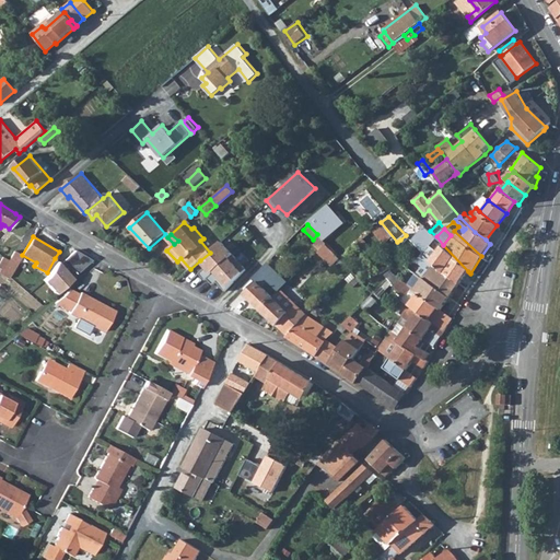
[(222,242),(210,253),(200,260),(212,273),(214,271),(228,287),(246,269),(222,242)]
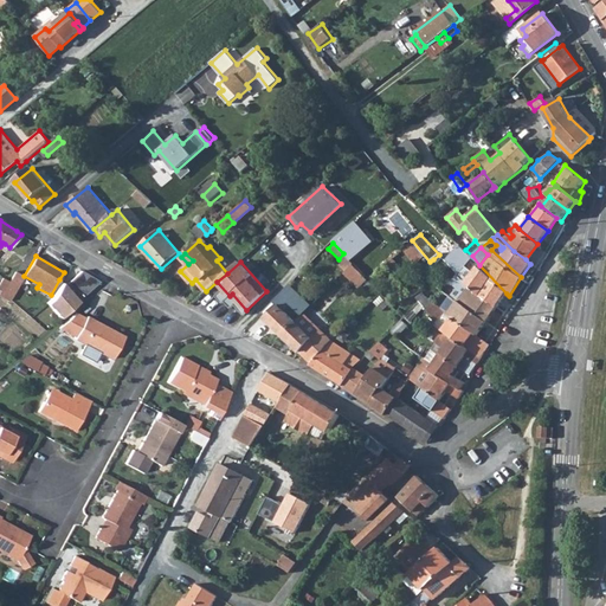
[(359,288),(367,279),(353,265),(343,274),(359,288)]
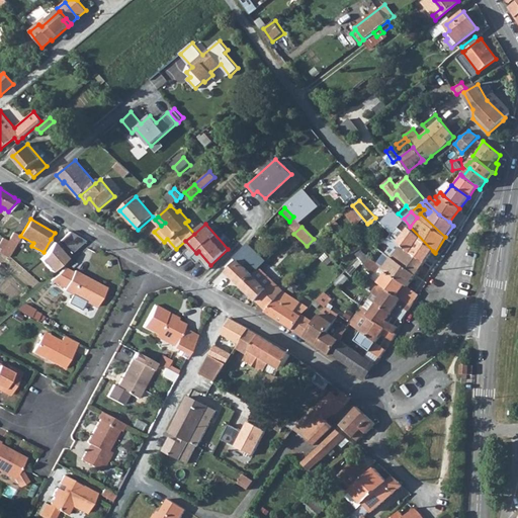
[(410,227),(398,242),(402,246),(424,263),(433,251),(410,227)]
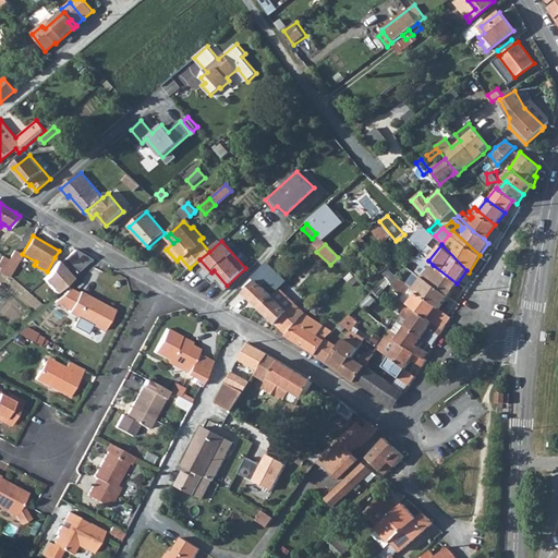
[(3,255),(0,259),(0,266),(5,271),(10,275),(14,268),(22,254),(15,250),(9,259),(3,255)]
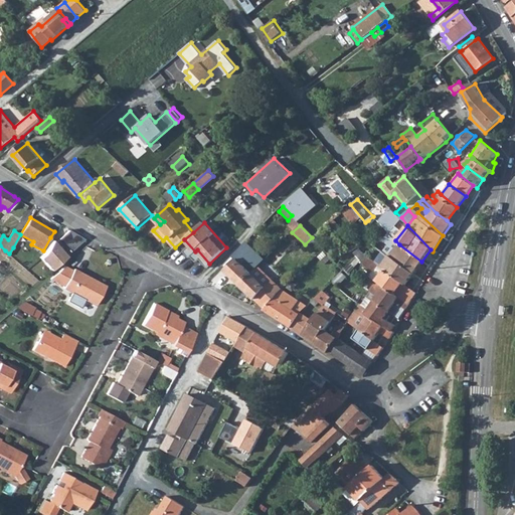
[(84,239),(68,230),(58,240),(68,252),(69,252),(84,239)]
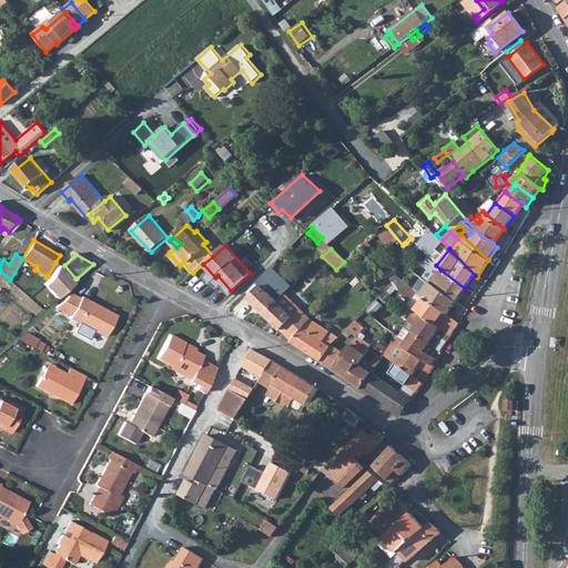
[(56,262),(48,276),(47,279),(42,283),(54,296),(75,279),(64,265),(56,262)]
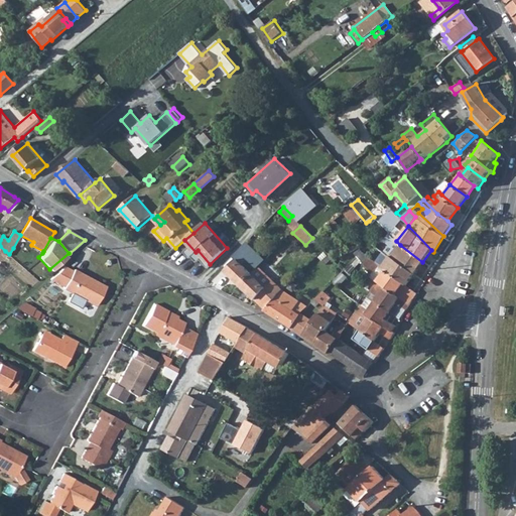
[(252,275),(258,269),(261,267),(264,262),(245,245),(232,257),(235,261),(236,260),(251,274),(252,275)]
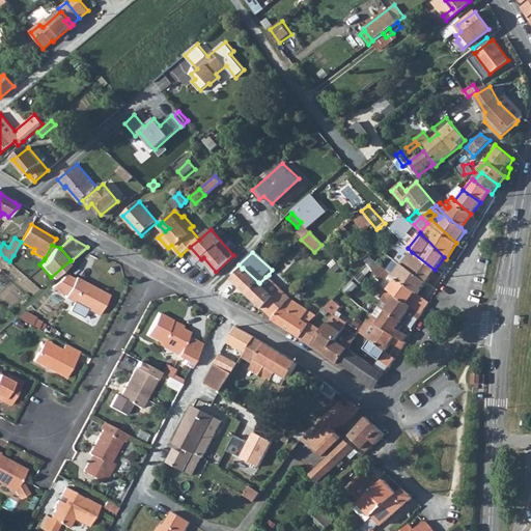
[(393,259),(393,260),(400,266),(425,283),(435,270),(412,252),(406,259),(398,253),(393,259)]
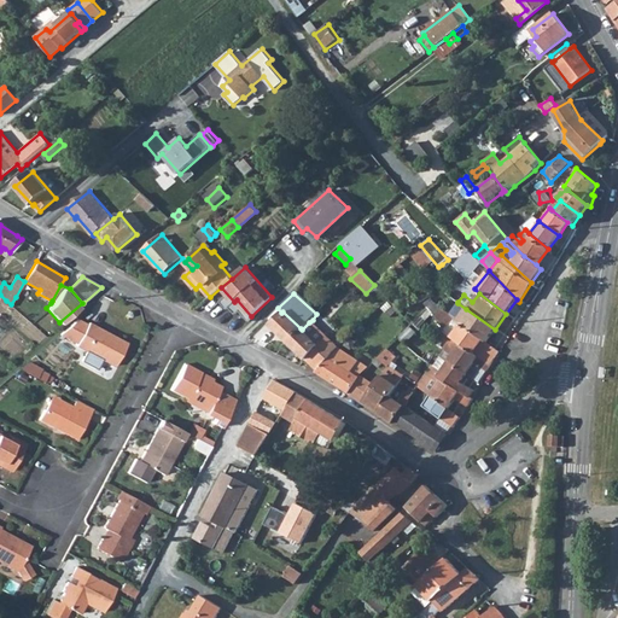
[(424,304),(427,308),(445,326),(450,320),(445,316),(431,302),(430,303),(427,301),(424,304)]
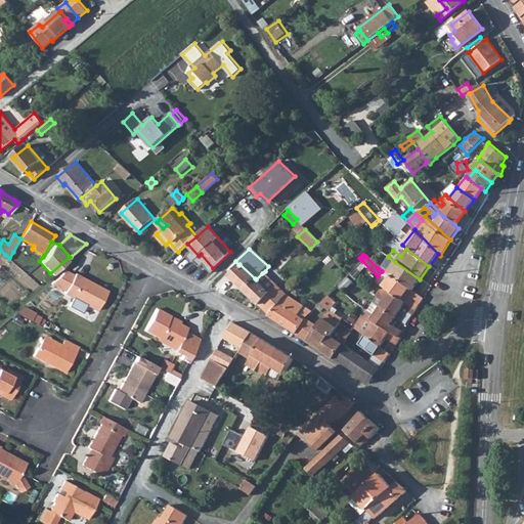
[(395,262),(386,274),(390,277),(411,291),(420,279),(395,262)]
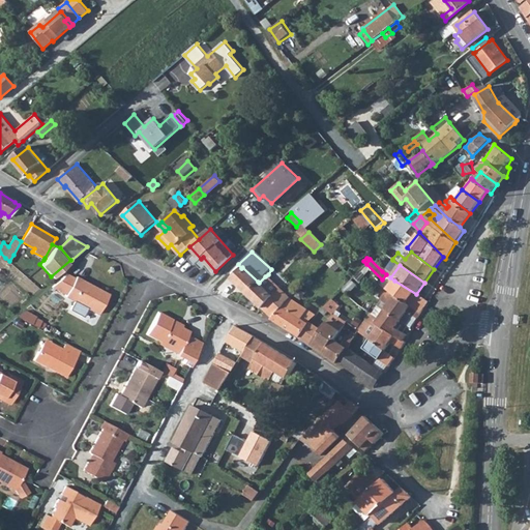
[(232,278),(246,292),(258,282),(242,267),(241,268),(232,278)]
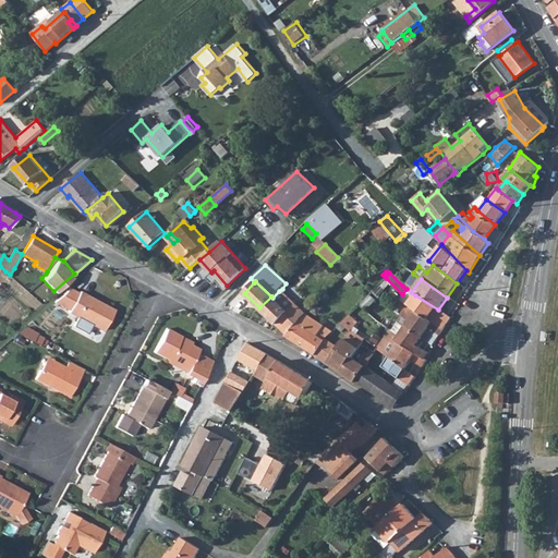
[(116,310),(81,291),(80,294),(70,289),(55,302),(70,311),(70,312),(104,330),(116,310)]
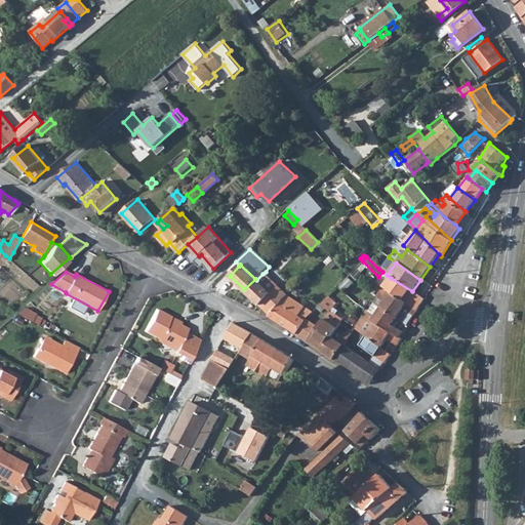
[(263,274),(256,280),(270,293),(278,285),(266,272),(263,274)]
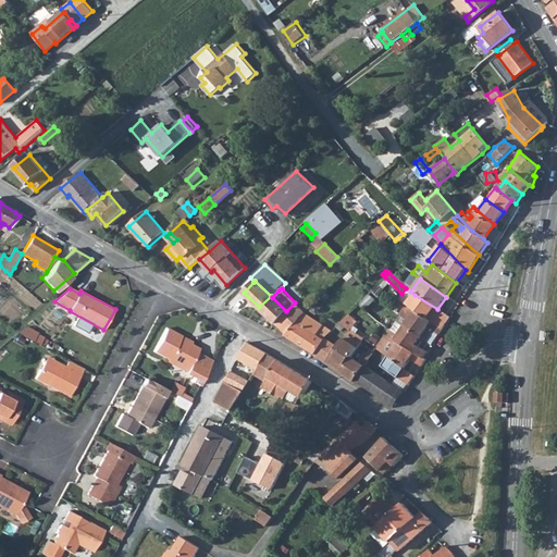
[(415,295),(408,305),(442,329),(449,317),(437,309),(415,295)]
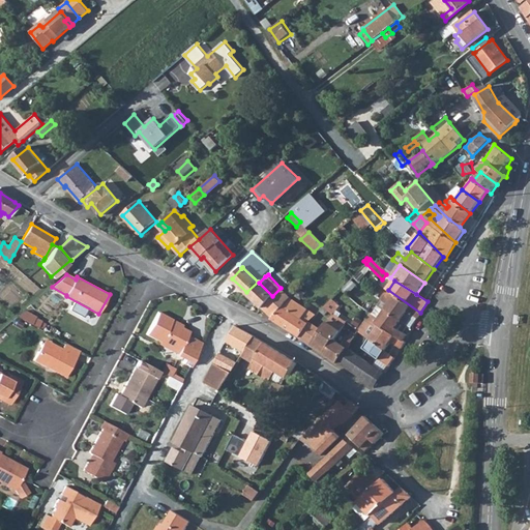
[(258,282),(246,292),(266,312),(276,299),(285,291),(281,288),(272,296),(259,283),(258,282)]
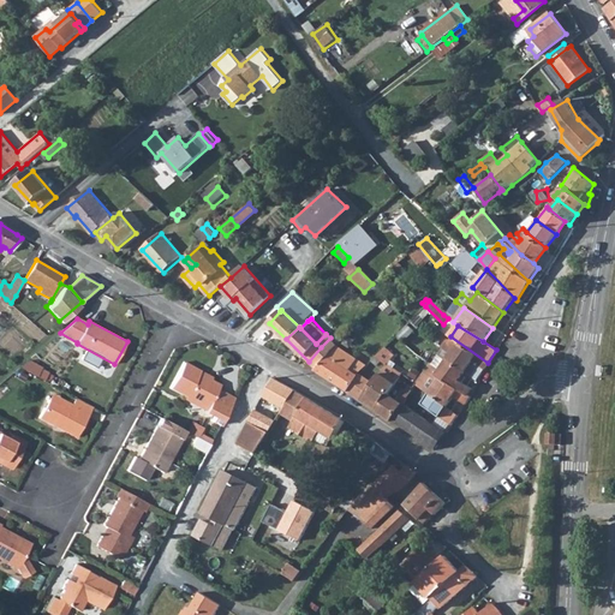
[(443,341),(441,345),(452,353),(447,360),(464,371),(471,362),(484,370),(488,363),(451,336),(446,342),(443,341)]
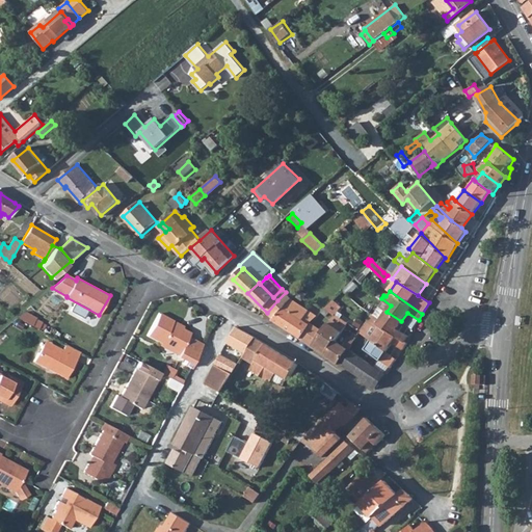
[(277,300),(267,313),(274,319),(287,303),(290,299),(292,298),(286,292),(277,300)]
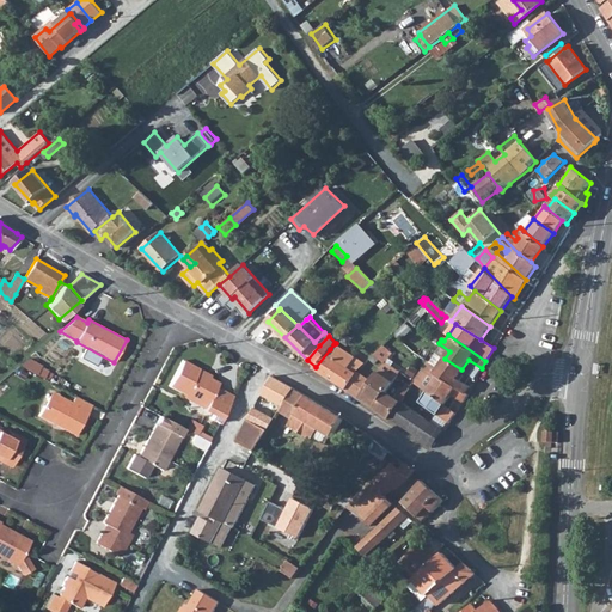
[(316,367),(313,368),(344,389),(354,373),(347,368),(354,357),(334,344),(330,349),(316,367)]
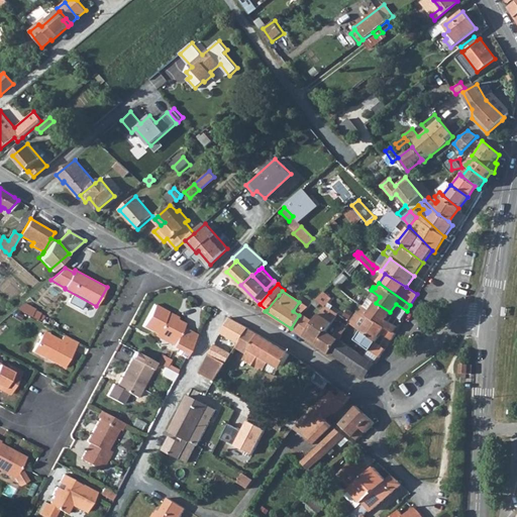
[(393,331),(396,326),(390,321),(393,318),(389,314),(390,312),(376,303),(370,312),(369,314),(393,331)]
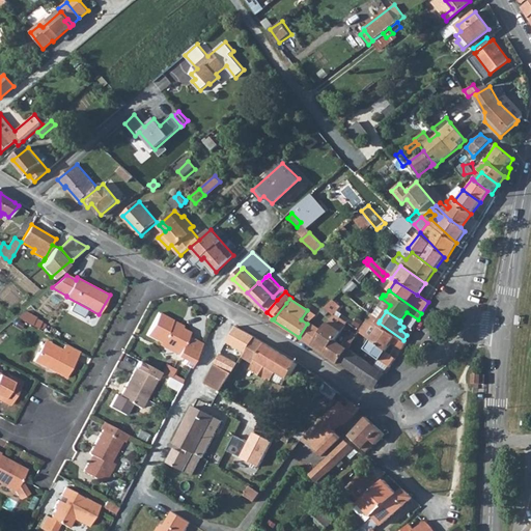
[(400,320),(412,329),(418,319),(407,312),(400,320)]
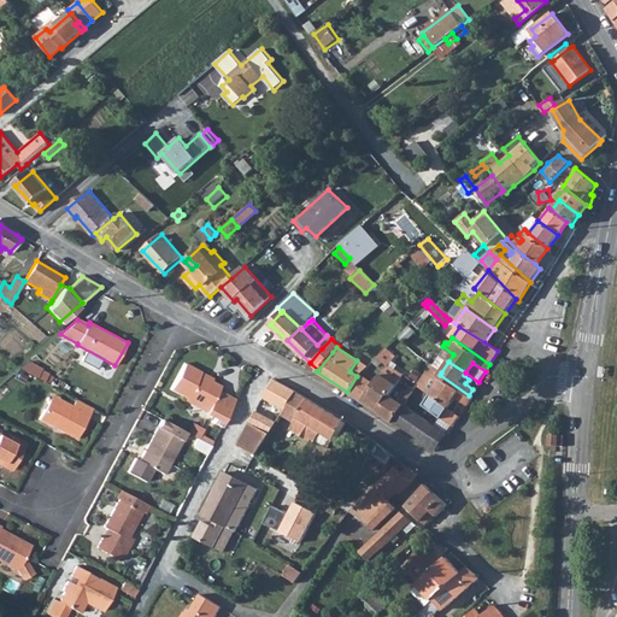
[(171,389),(187,398),(207,409),(206,411),(205,412),(213,417),(211,421),(221,425),(235,399),(218,389),(219,386),(211,381),(199,375),(201,372),(184,364),(171,389)]
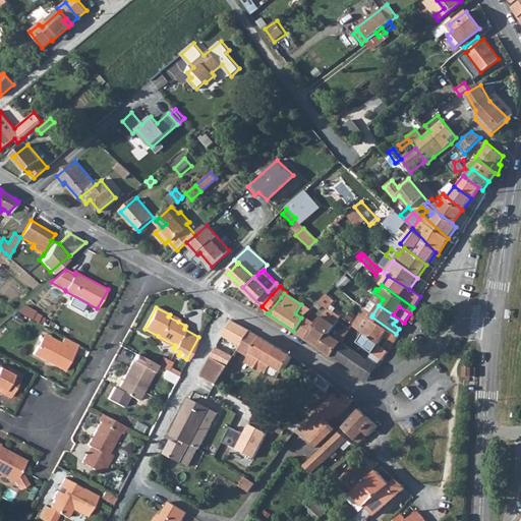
[(328,307),(323,313),(336,322),(337,321),(340,315),(328,307)]
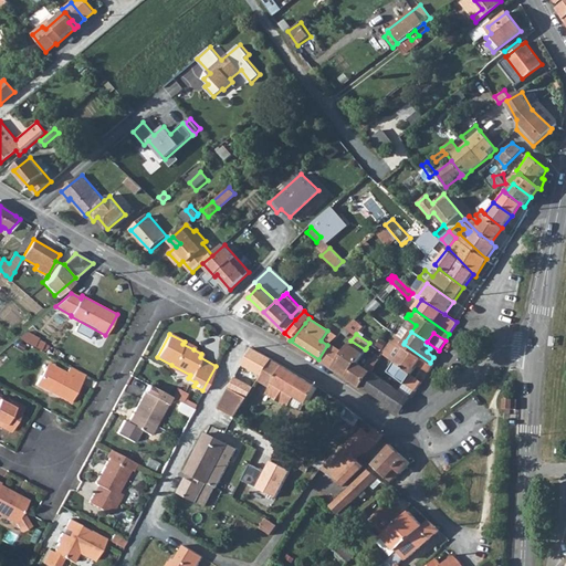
[(383,352),(381,353),(394,362),(411,373),(418,364),(429,371),(432,365),(430,363),(404,344),(405,342),(395,334),(383,352)]
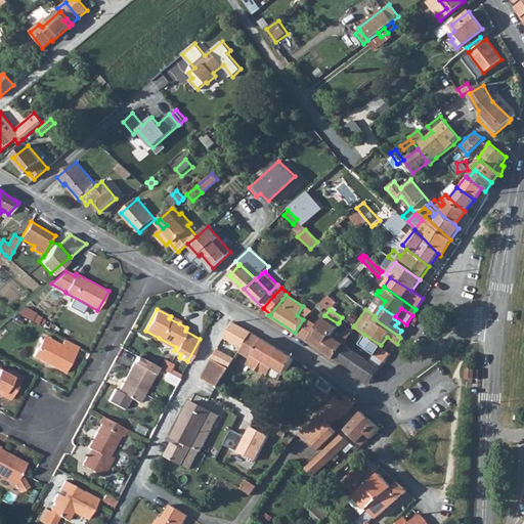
[(516,312),(513,321),(518,323),(521,313),(516,312)]
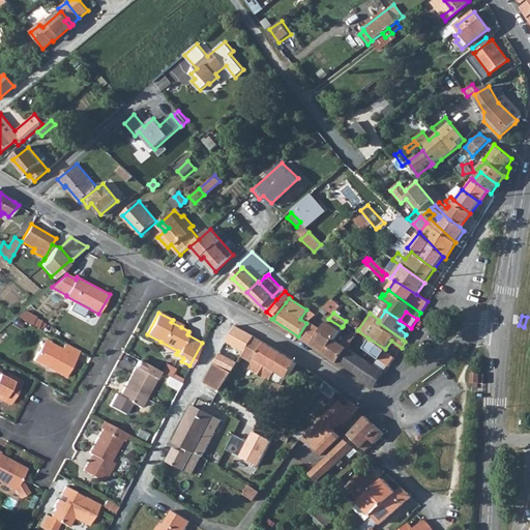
[(322,327),(311,345),(324,353),(342,327),(328,319),(322,327)]
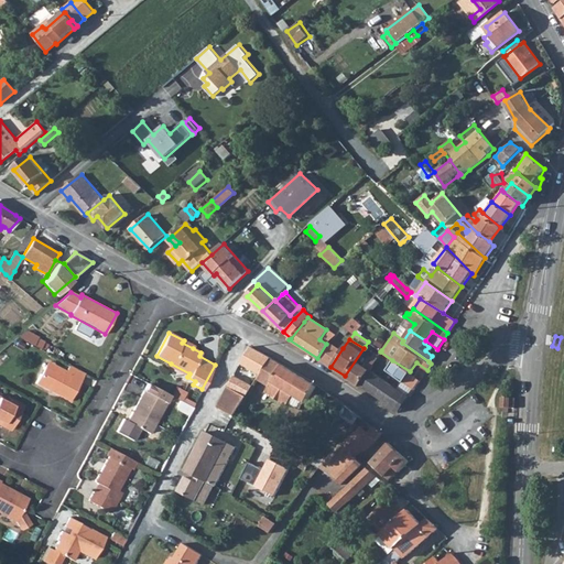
[(326,344),(317,358),(331,367),(343,348),(339,346),(337,348),(327,342),(326,344)]
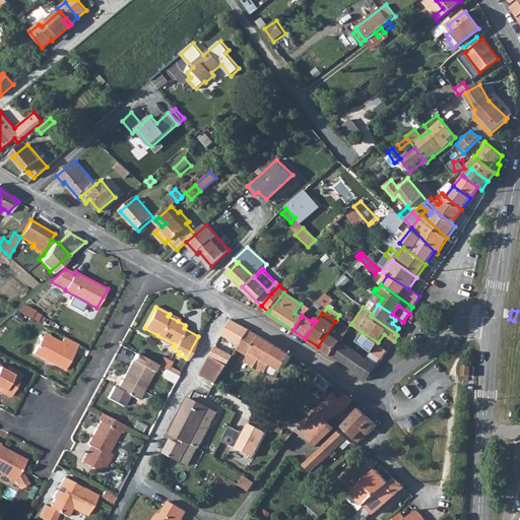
[(232,320),(223,335),(230,338),(239,344),(248,329),(232,320)]
